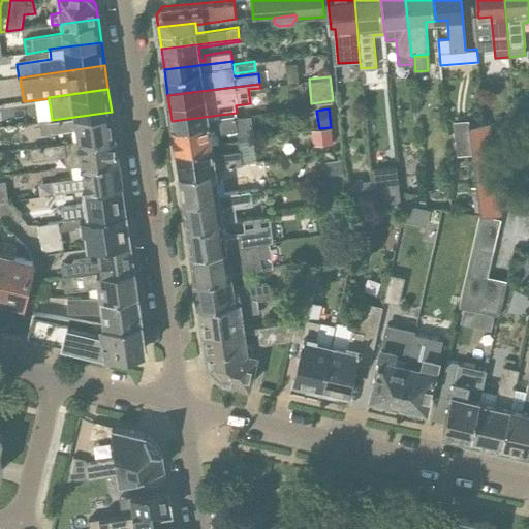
[(80,129),(81,139),(81,141),(115,135),(112,112),(52,120),(49,120),(39,122),(41,134),(80,129)]
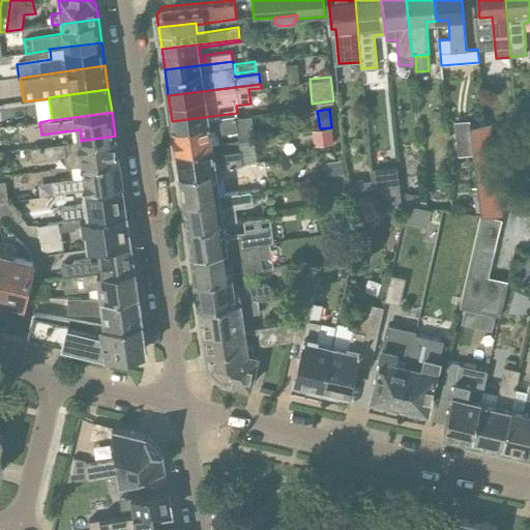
[(176,147),(213,142),(211,129),(215,128),(216,134),(237,131),(239,141),(249,140),(245,115),(238,117),(237,113),(172,121),(176,147)]
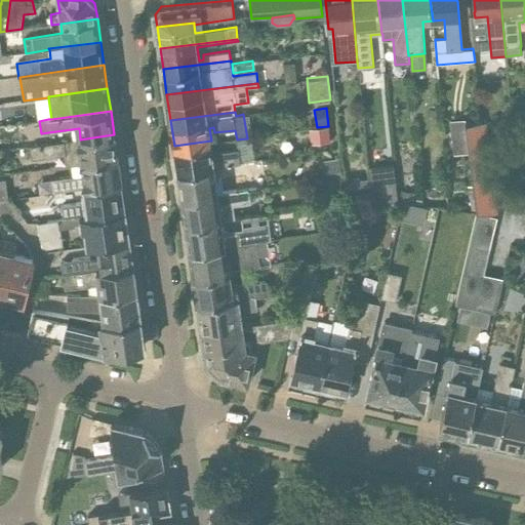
[(470,156),(489,154),(485,123),(467,125),(466,118),(449,120),(454,154),(469,152),(470,156)]
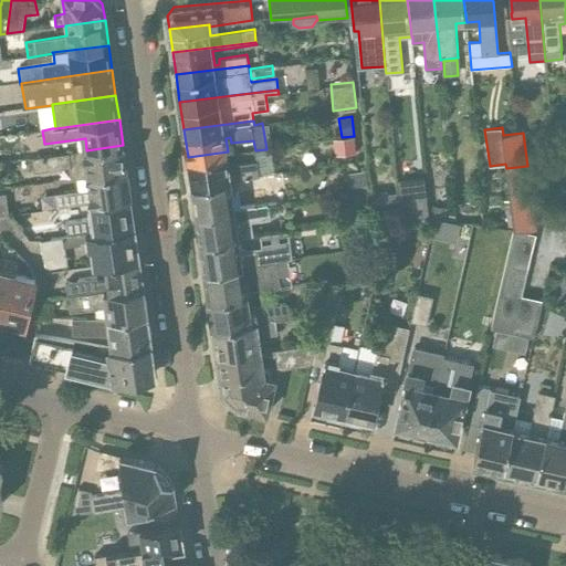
[(356,135),(354,136),(342,137),(328,138),(331,152),(357,147),(356,135)]
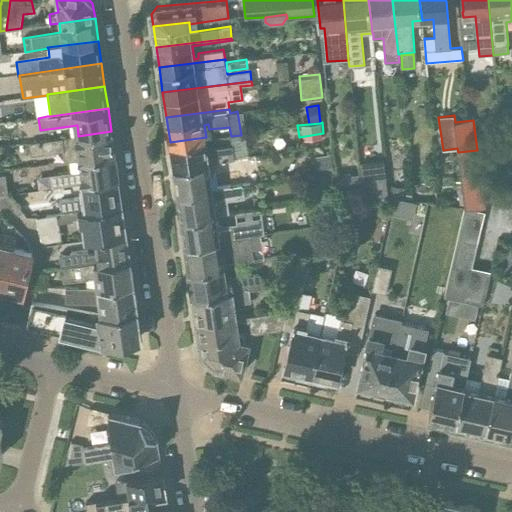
[(64,151),(65,162),(70,161),(114,154),(111,131),(78,136),(78,135),(29,142),(31,156),(64,151)]
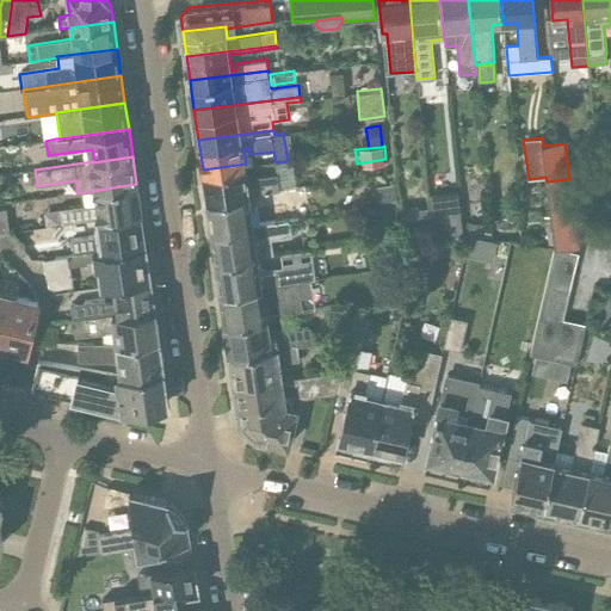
[(207,196),(279,186),(278,173),(248,178),(246,164),(203,170),(207,196)]
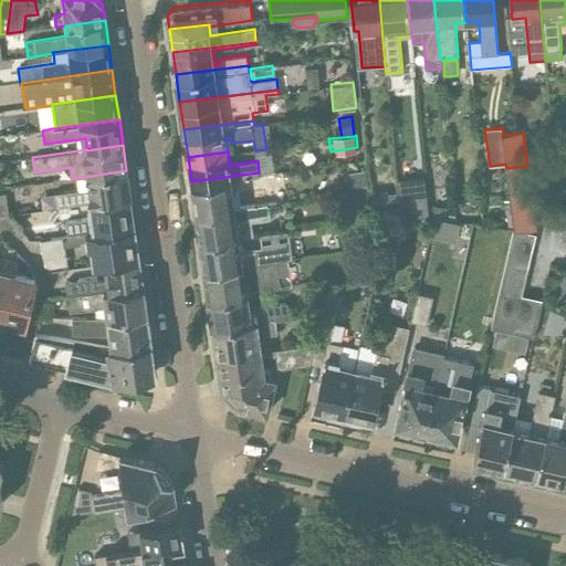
[(88,202),(130,197),(126,170),(77,178),(80,189),(53,194),(55,208),(88,202)]
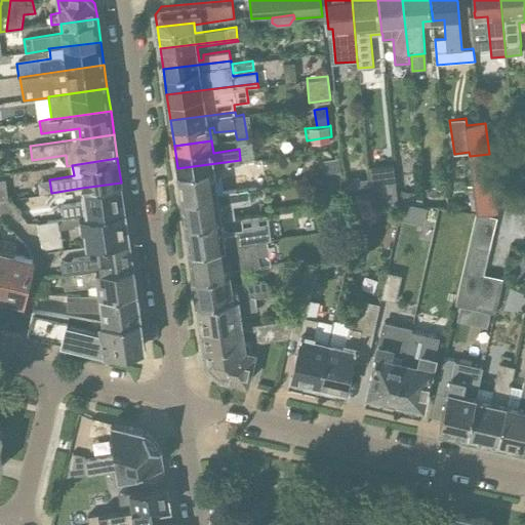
[(325,176),(342,174),(340,159),(323,161),(325,176)]
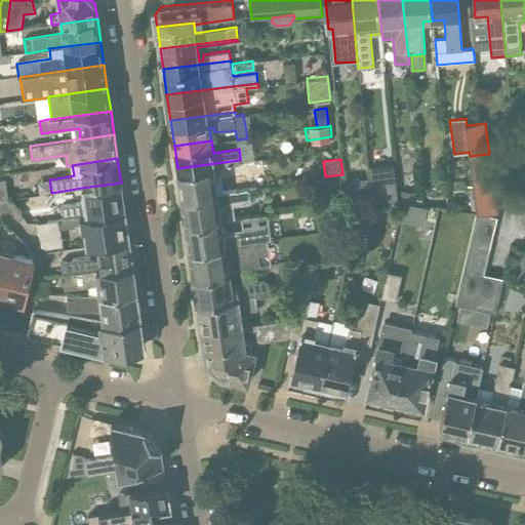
[(248,186),(263,185),(261,174),(247,176),(247,175),(217,179),(215,167),(241,164),(240,160),(177,168),(182,195),(248,186)]
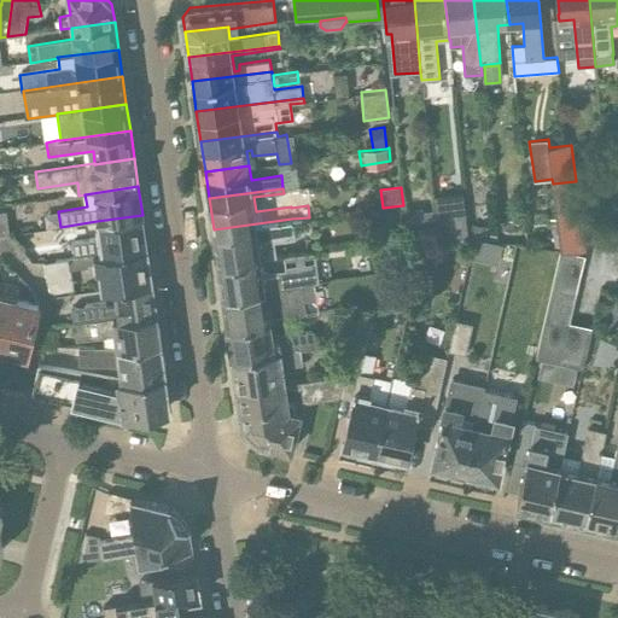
[(403,205),(383,208),(383,211),(375,213),(379,237),(406,233),(402,209),(403,209),(403,205)]
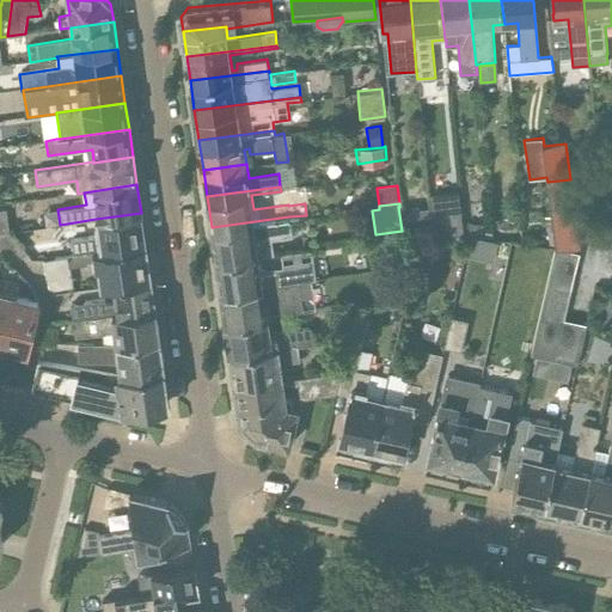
[(0,232),(10,232),(6,208),(0,208),(0,232)]
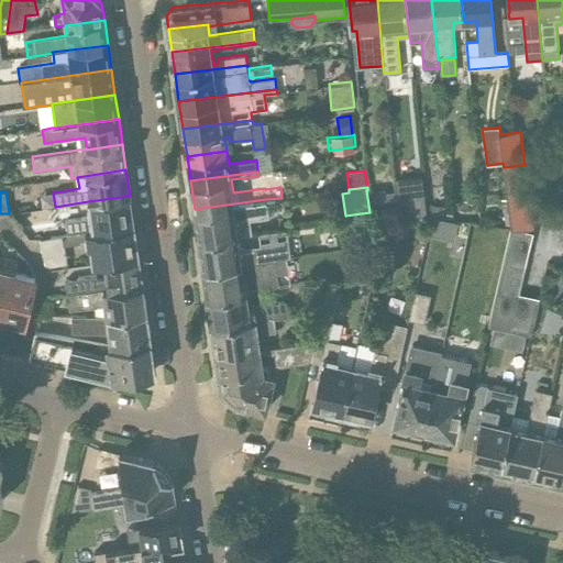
[(397,191),(370,195),(372,212),(381,212),(399,212),(397,191)]
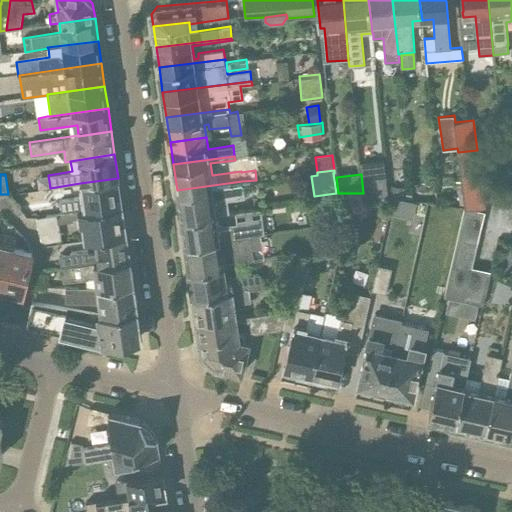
[(46,215),(122,205),(118,178),(80,183),(82,197),(45,203),(46,215)]
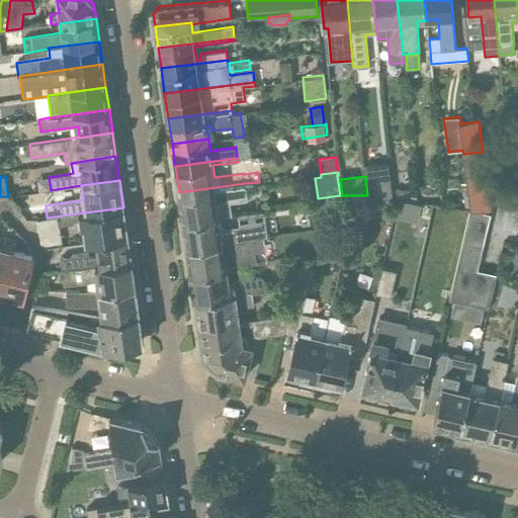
[(379,181),(366,182),(367,195),(380,196),(379,181)]
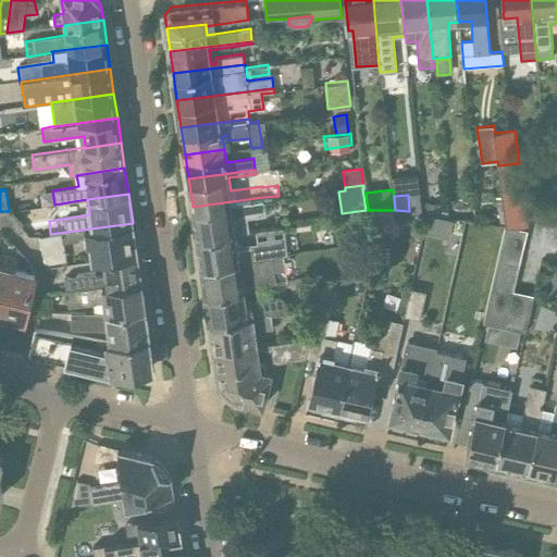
[(236,234),(249,232),(247,219),(267,215),(263,197),(193,207),(196,234),(236,230),(236,234)]
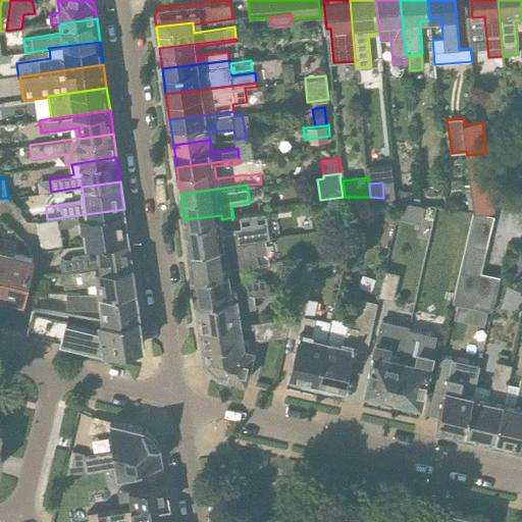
[(409,200),(411,191),(400,190),(398,199),(409,200)]
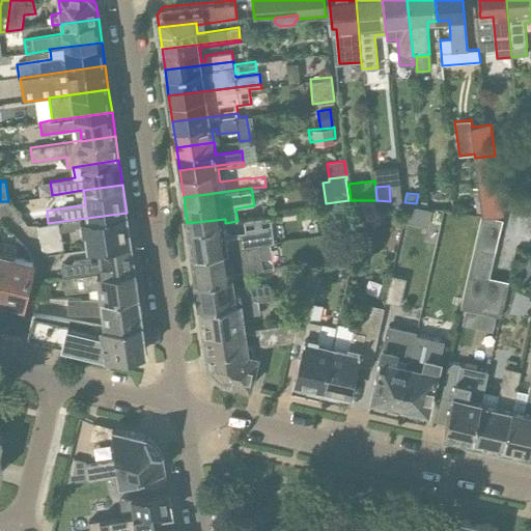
[(8,201),(0,201),(0,216),(11,229),(25,220),(8,201)]
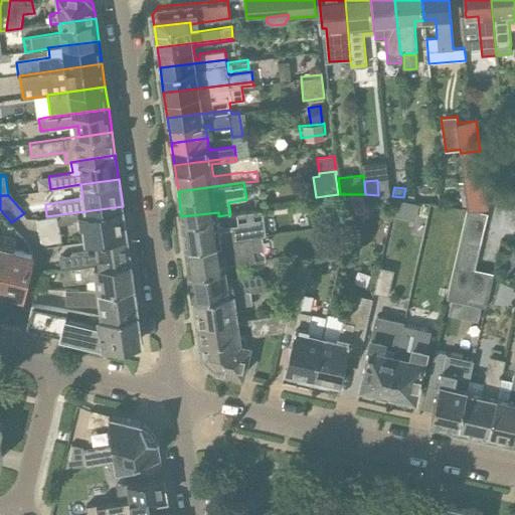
[(414,218),(417,201),(395,198),(392,215),(414,218)]
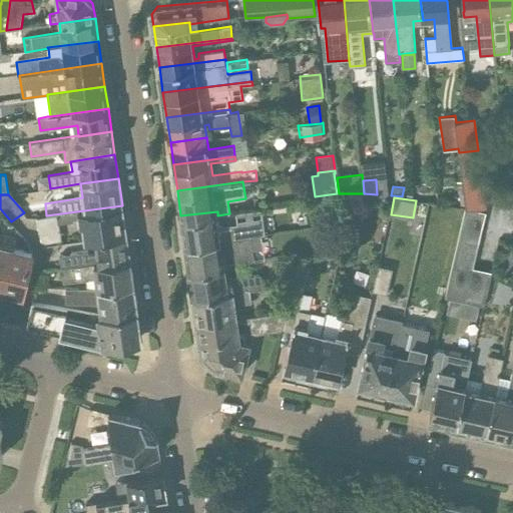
[(337,217),(334,200),(323,202),(325,219),(337,217)]
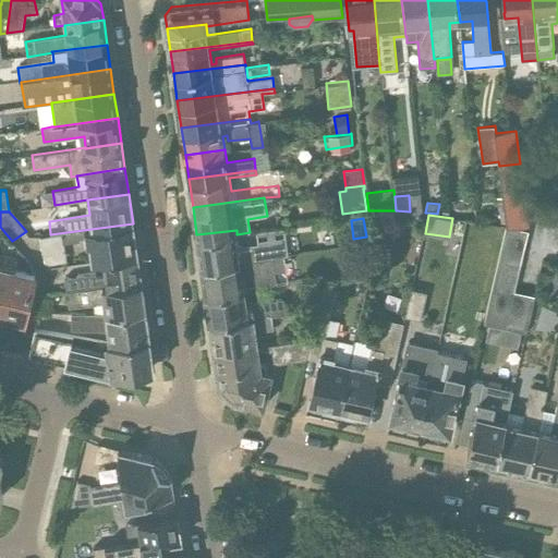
[(87,245),(89,244),(92,259),(137,252),(133,223),(50,234),(50,235),(40,237),(43,254),(46,265),(67,262),(64,243),(86,240),(87,245)]
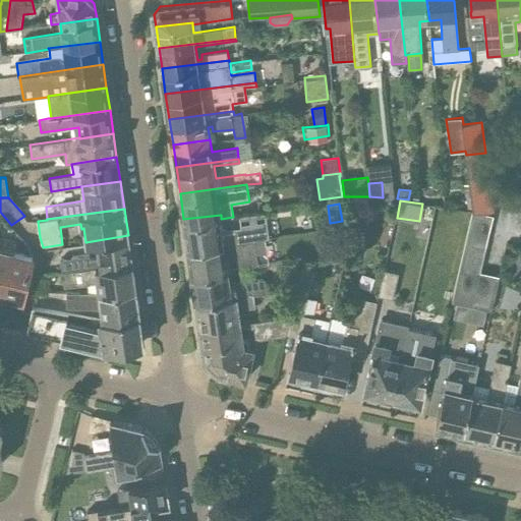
[(183,219),(187,246),(254,238),(253,226),(223,230),(221,219),(221,215),(183,219)]
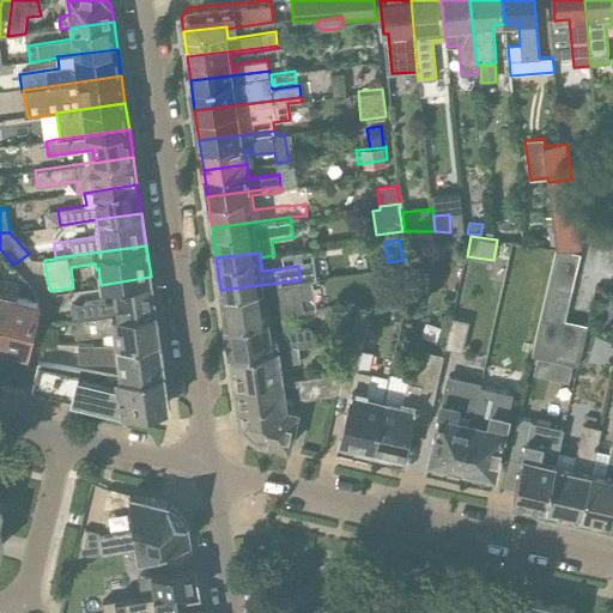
[(424,267),(410,269),(412,285),(428,281),(424,267)]
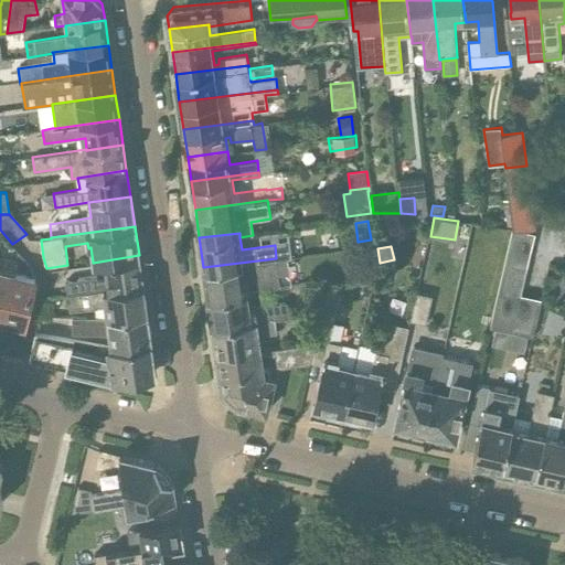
[(64,268),(68,295),(144,285),(139,255),(93,263),(93,265),(64,268)]
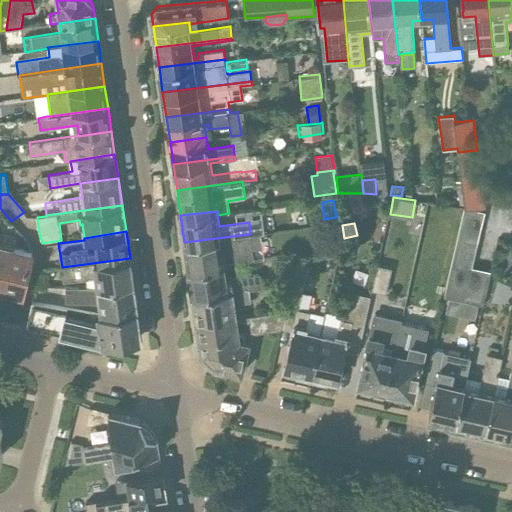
[(0,232),(0,290),(3,291),(13,245),(15,246),(17,236),(0,232)]
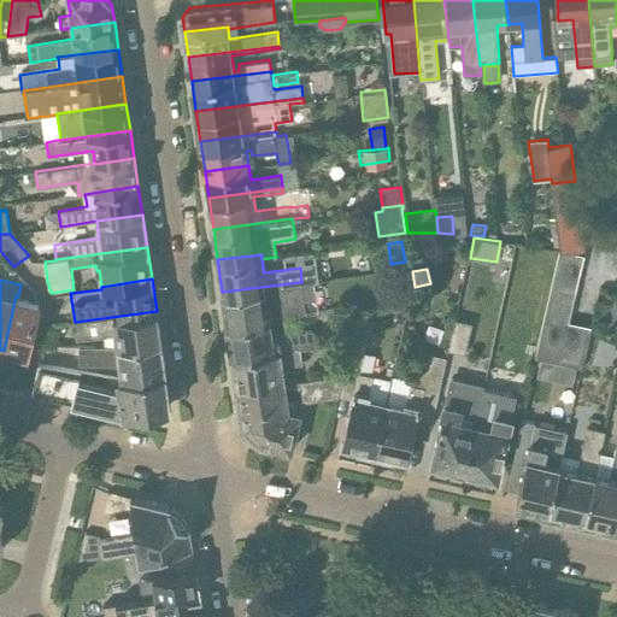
[(228,327),(271,321),(271,319),(269,307),(281,305),(282,318),(306,315),(305,301),(317,299),(315,282),(303,283),(301,282),(222,292),(228,327)]
